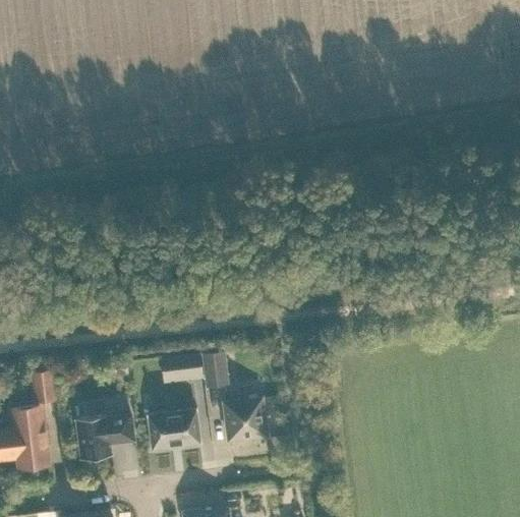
[(229,387),(225,352),(201,355),(206,390),(229,387)]
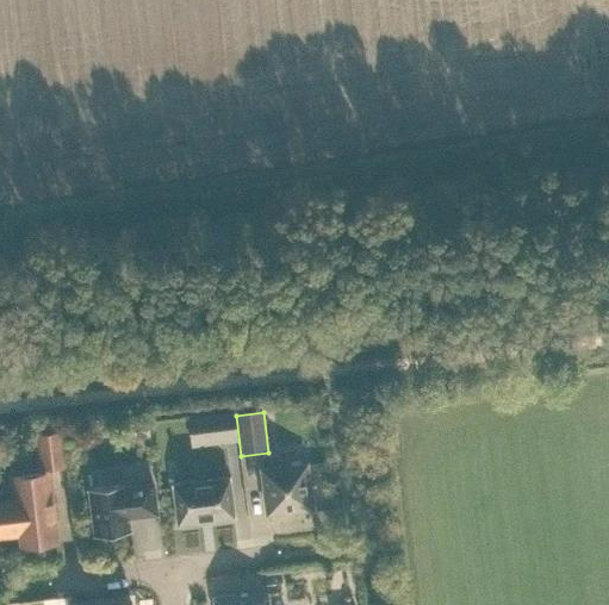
[(238,446),(235,416),(188,422),(192,451),(238,446)]
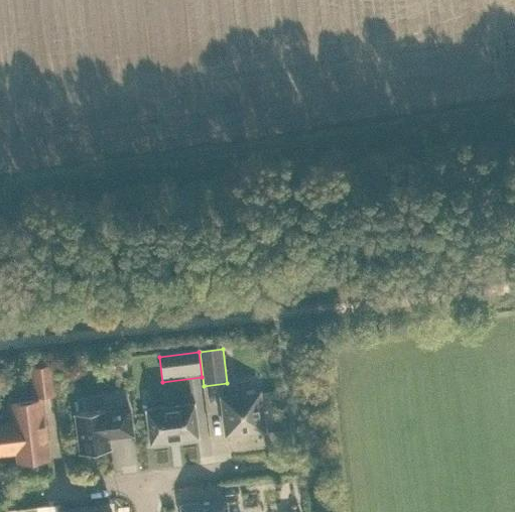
[(128,373),(126,359),(113,361),(115,375),(128,373)]
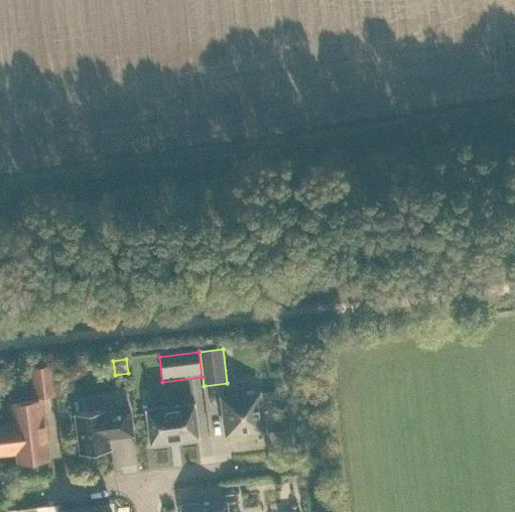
[(0,427),(0,458),(17,456),(18,466),(50,462),(43,408),(42,399),(56,397),(53,367),(30,370),(34,404),(11,406),(13,426),(0,427)]
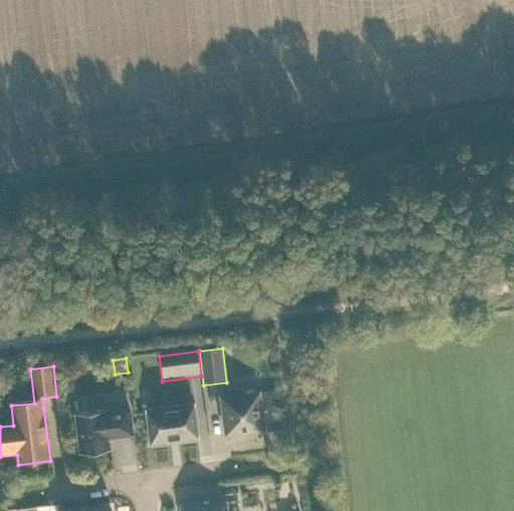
[(221,400),(226,438),(252,435),(252,437),(266,436),(265,421),(262,422),(259,396),(221,400)]
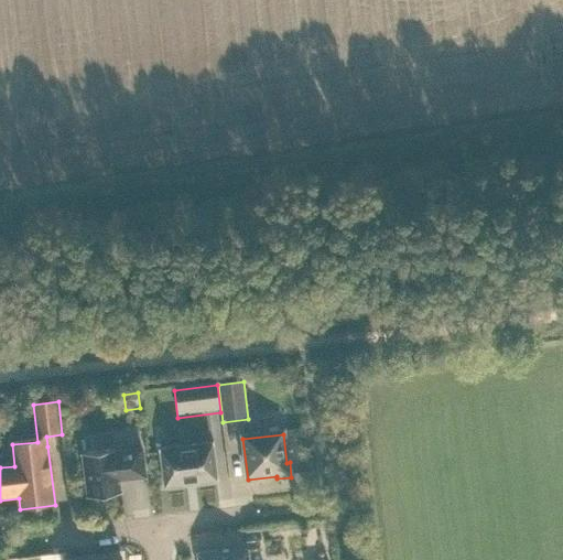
[(213,445),(160,452),(165,491),(217,484),(213,445)]
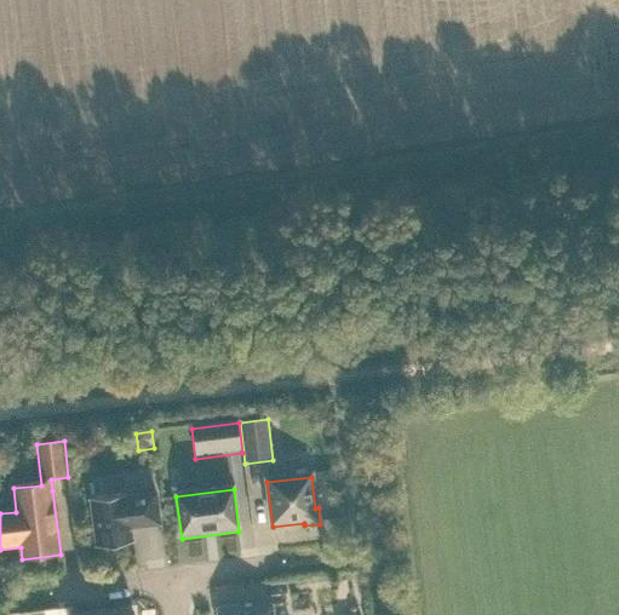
[(96,549),(96,550),(133,545),(133,544),(132,544),(130,530),(160,527),(156,495),(126,499),(126,498),(127,498),(127,496),(90,501),(90,503),(91,503),(97,549),(96,549)]
